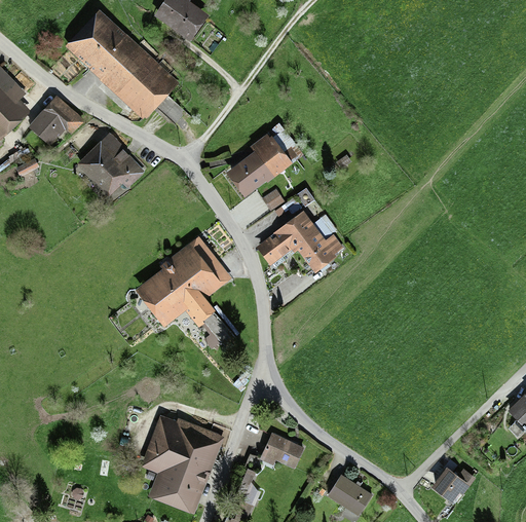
[(165,0),(155,12),(188,38),(208,14),(188,0),(165,0)]
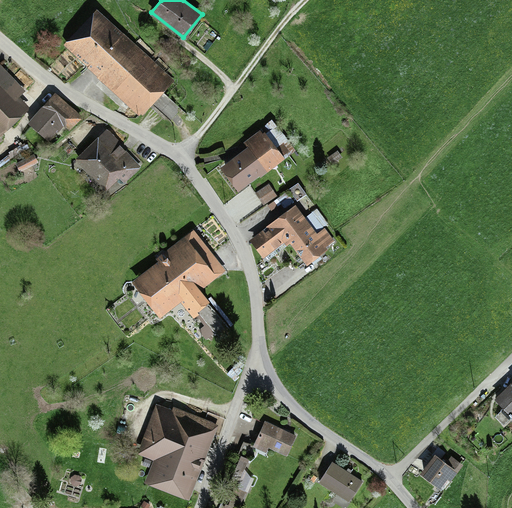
[(172,79),(96,8),(64,42),(140,114),(172,79)]
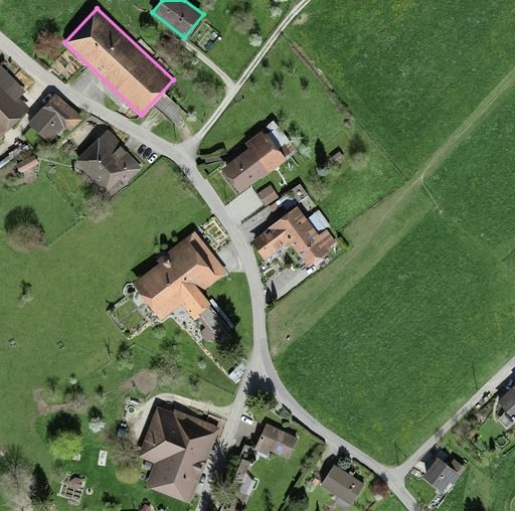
[(0,131),(27,106),(15,94),(21,89),(0,65),(0,131)]
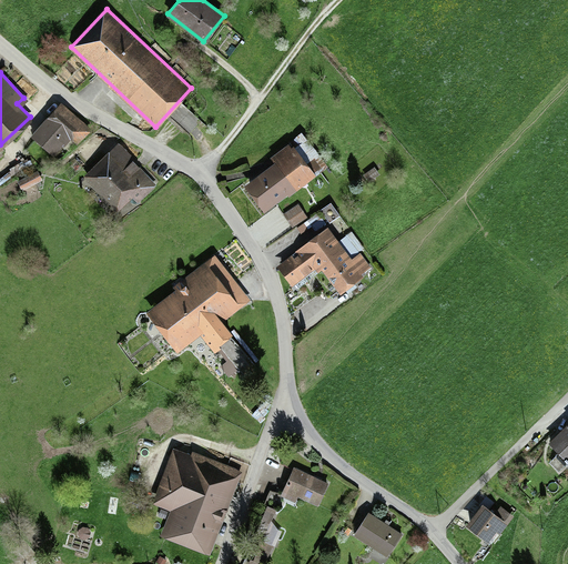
[(90,129),(61,102),(31,136),(53,155),(71,136),(78,142),(90,129)]
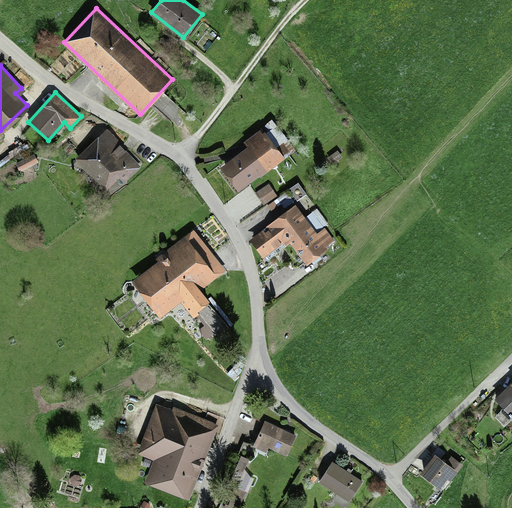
[(140,165),(107,129),(76,158),(104,190),(120,176),(124,180),(140,165)]
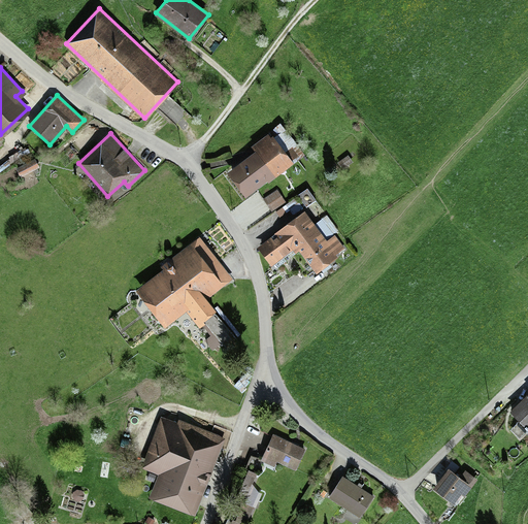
[(268,179),(290,163),(267,134),(252,146),(255,151),(227,171),(243,194),(266,177),(268,179)]
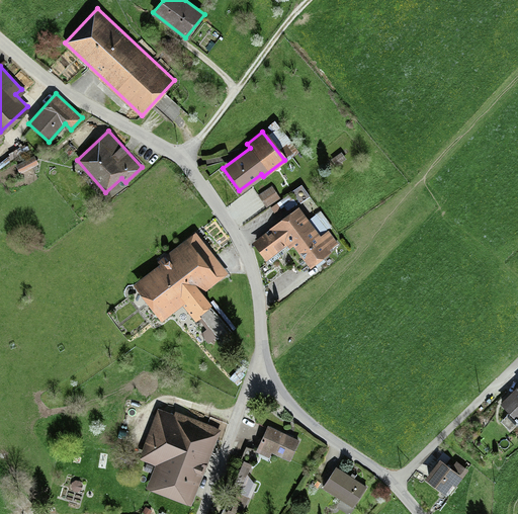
[(345,157),(341,151),(334,155),(338,161),(345,157)]
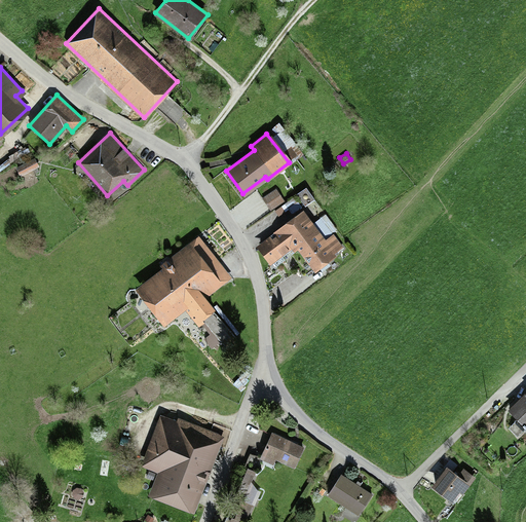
[(33,157),(16,165),(21,174),(37,165),(33,157)]
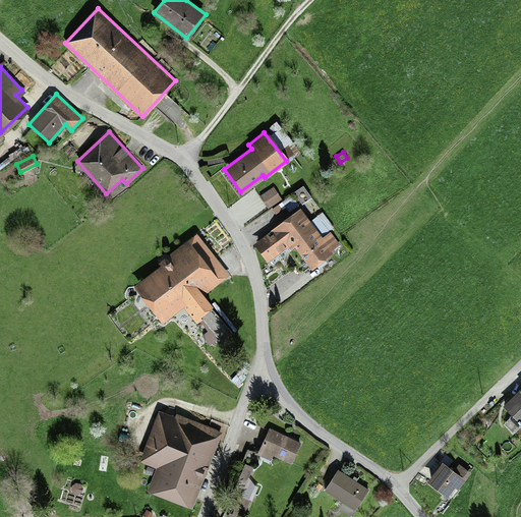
[(303,181),(294,188),(303,199),(311,193),(303,181)]
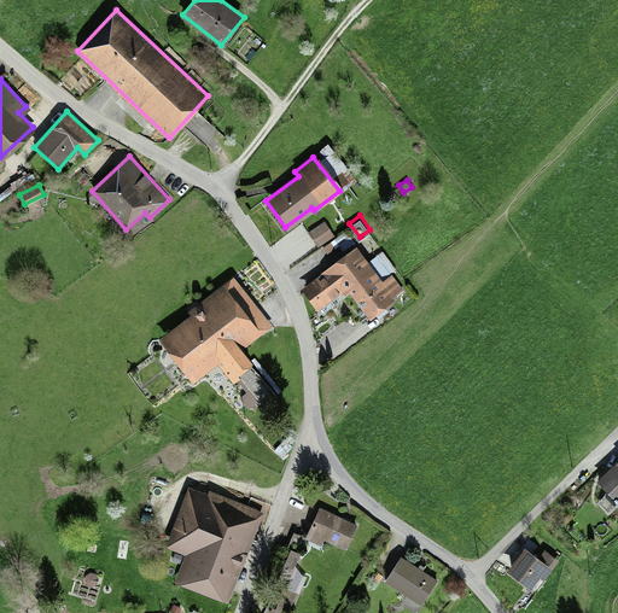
[(324,221),(309,229),(319,245),(333,235),(324,221)]
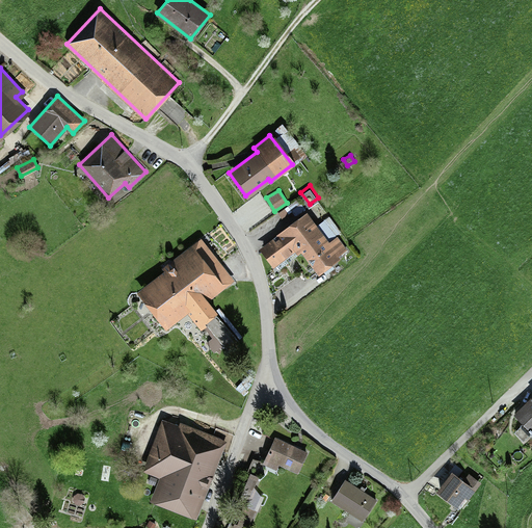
[(328,243),(304,213),(261,246),(274,263),(298,245),(317,270),(346,248),(337,236),(328,243)]
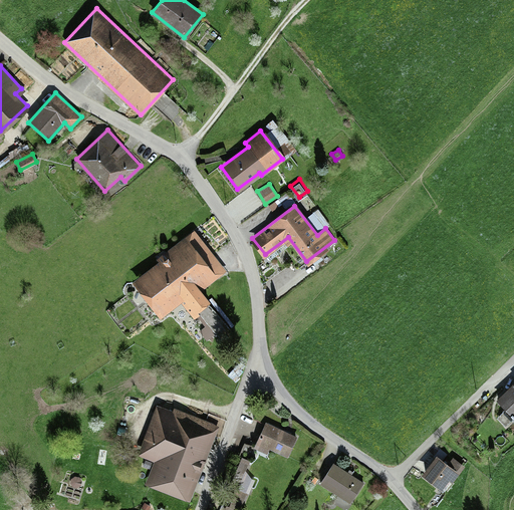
[(318,209),(308,216),(318,230),(328,223),(318,209)]
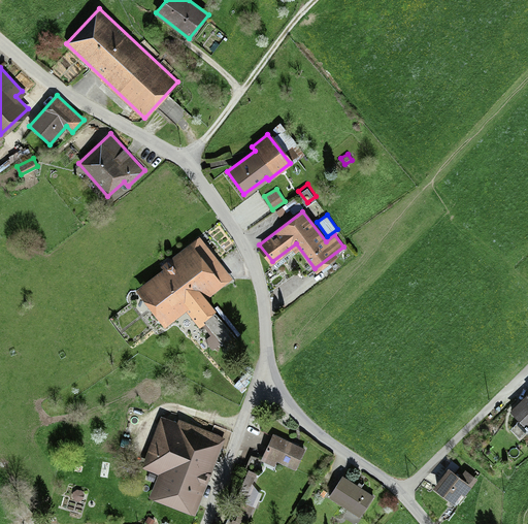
[(164,268),(137,289),(162,323),(189,304),(199,319),(213,308),(203,295),(229,276),(199,236),(161,264),(164,268)]
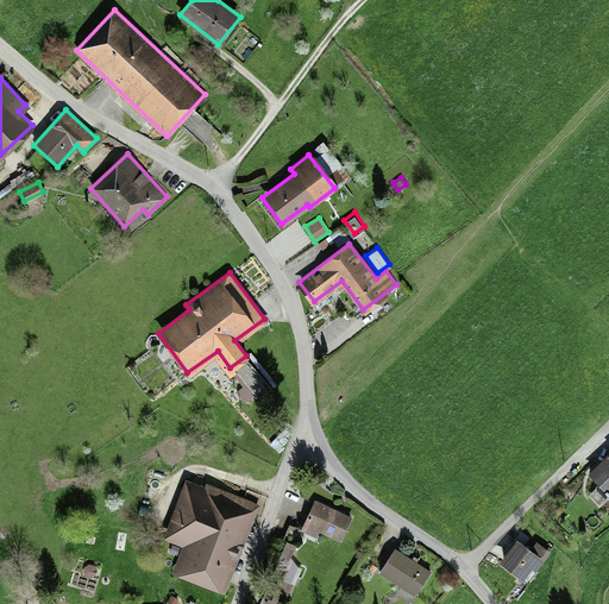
[(608,453),(591,472),(608,490),(608,453)]
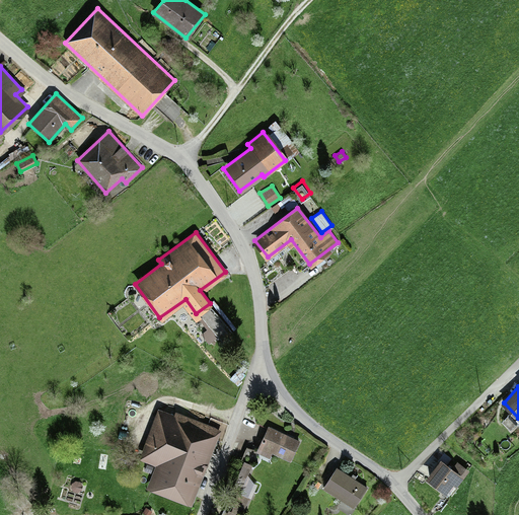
[(191,503),(217,432),(158,410),(140,457),(157,464),(149,488),(191,503)]
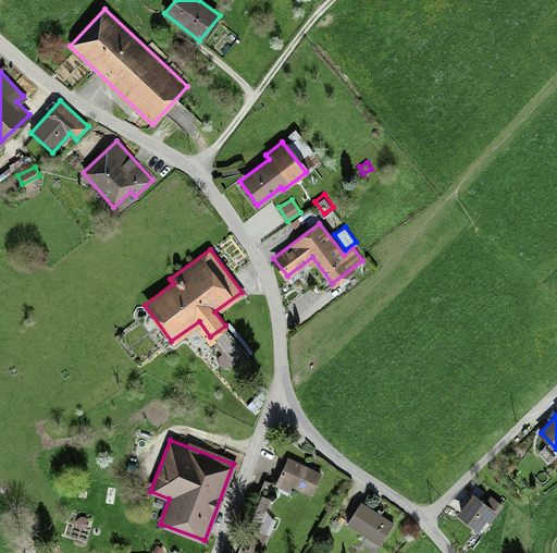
[(320,474),(286,458),(275,486),(287,491),(289,484),(311,494),(320,474)]
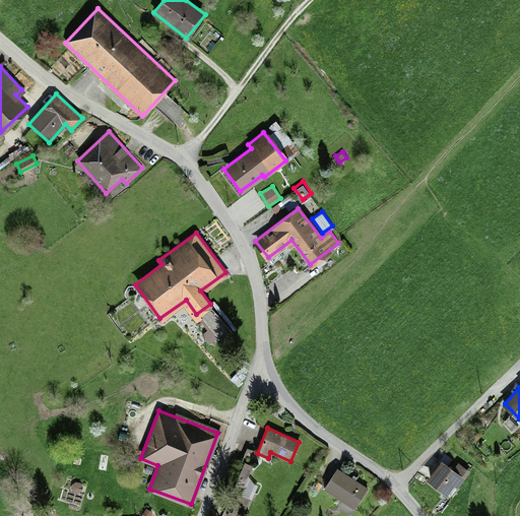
[(252,465),(245,462),(228,500),(235,503),(252,465)]
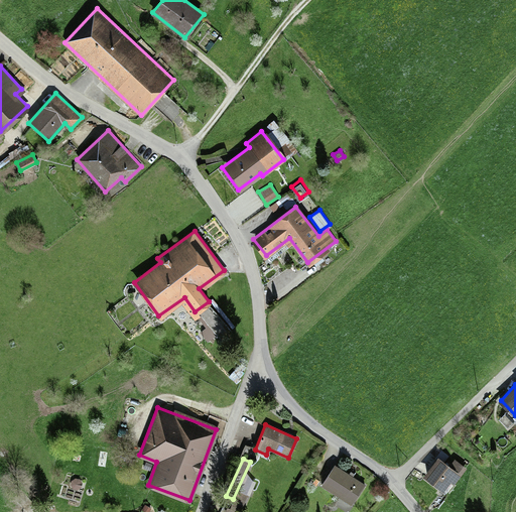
[(437,459),(423,475),(441,490),(450,480),(454,483),(466,468),(455,459),(448,467),(437,459)]
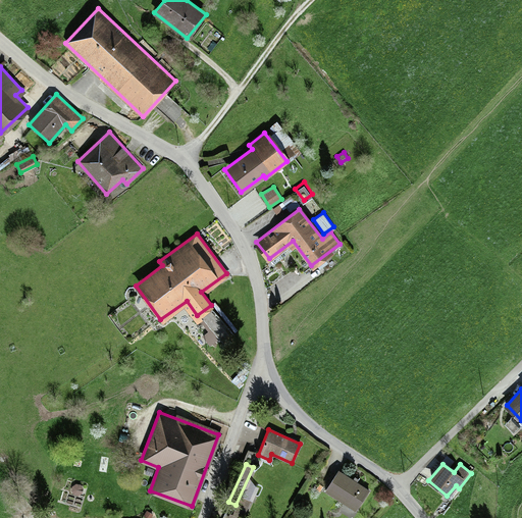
[(368,488),(340,469),(325,490),(354,510),(368,488)]
